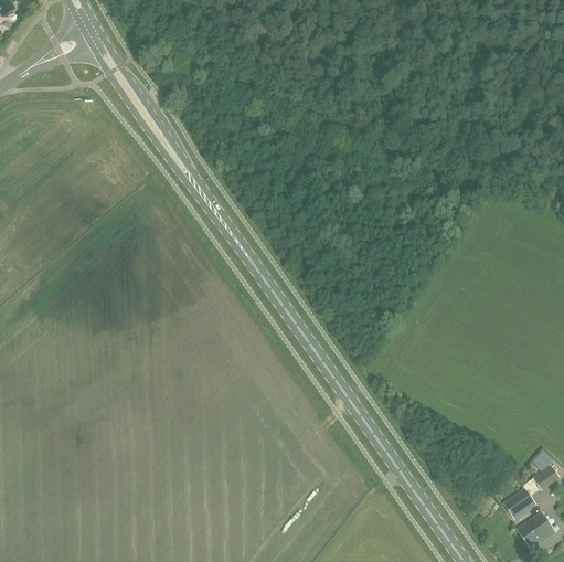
[(0,13),(1,16),(13,8),(10,1),(11,0),(0,0),(0,13)]
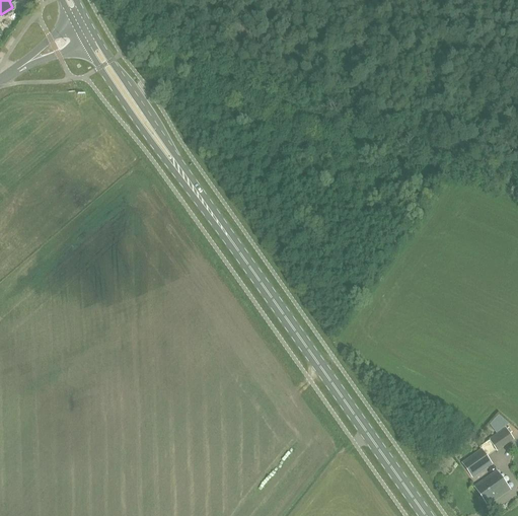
[(512,436),(505,426),(489,437),(496,447),(512,436)]
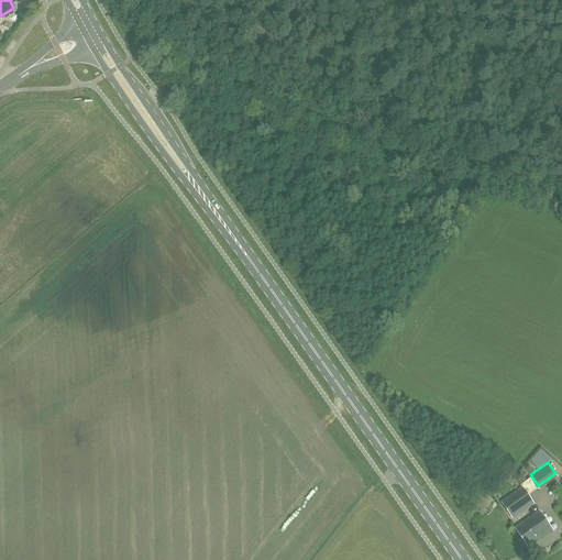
[(522,483),(500,498),(511,514),(533,498),(522,483)]
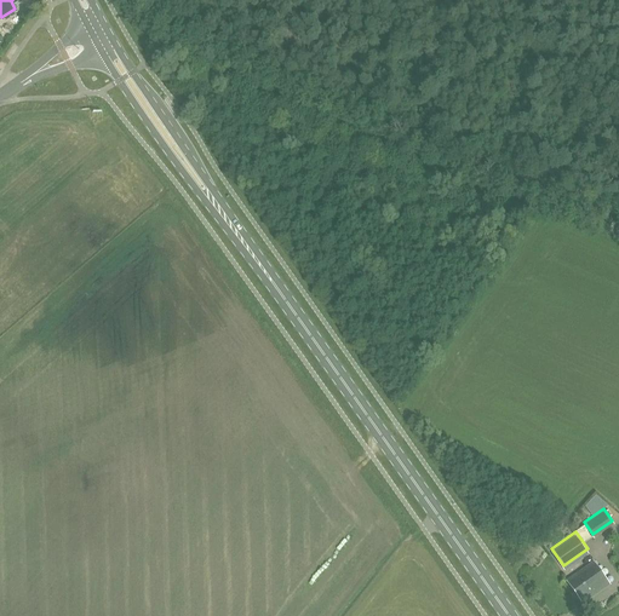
[(592,559),(579,569),(595,591),(608,581),(592,559)]
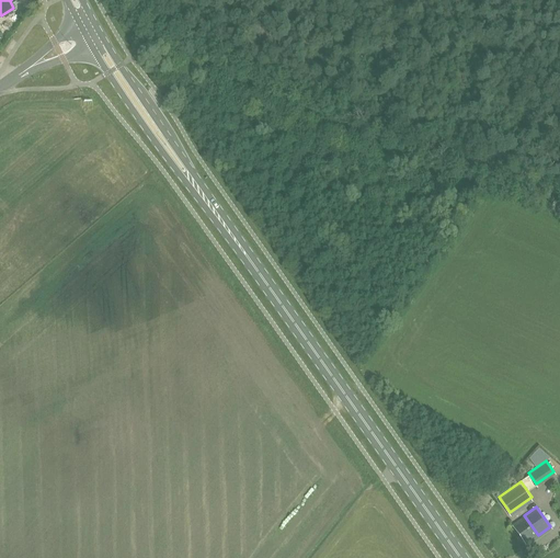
[(538,535),(524,515),(513,524),(526,543),(538,535)]
